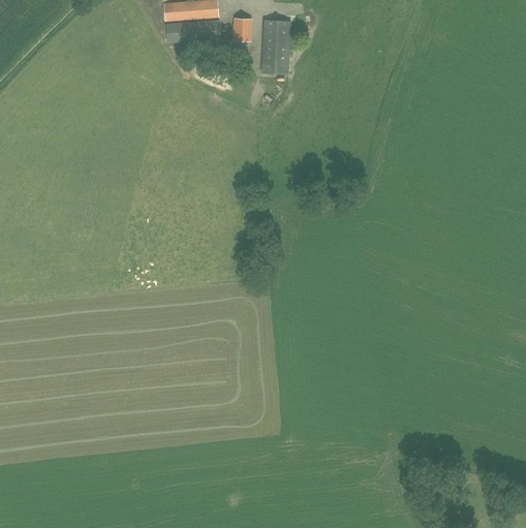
[(163,21),(217,17),(215,0),(162,4),(163,21)]
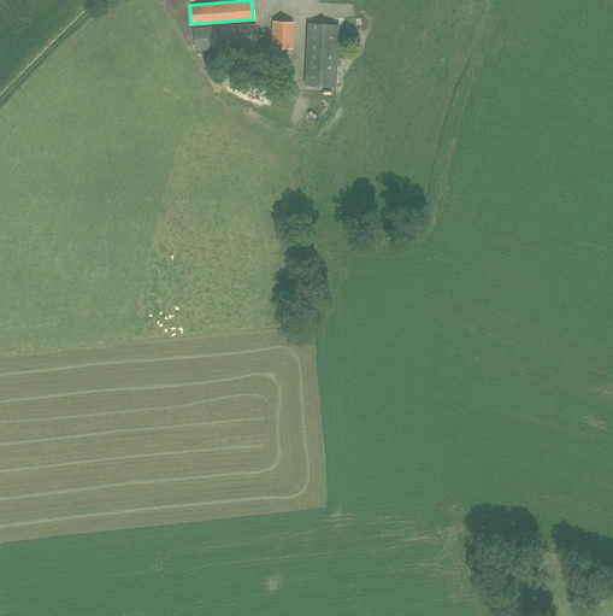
[(270,22),(269,47),(289,47),(290,22),(270,22)]
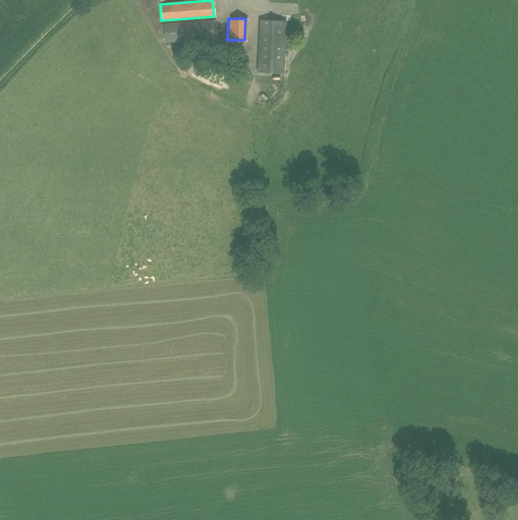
[(213,19),(161,23),(162,42),(215,39),(213,19)]
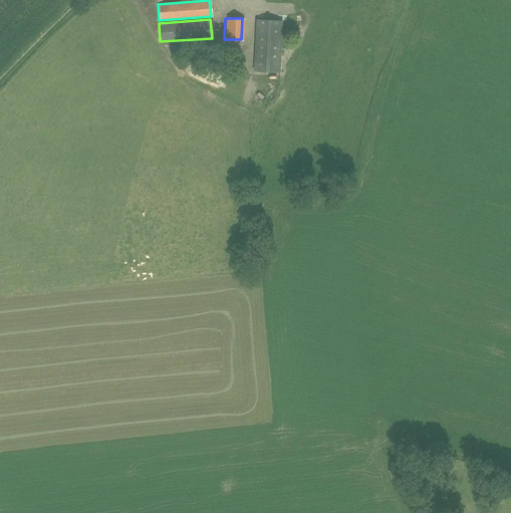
[(254,19),(252,70),(277,71),(279,20),(254,19)]
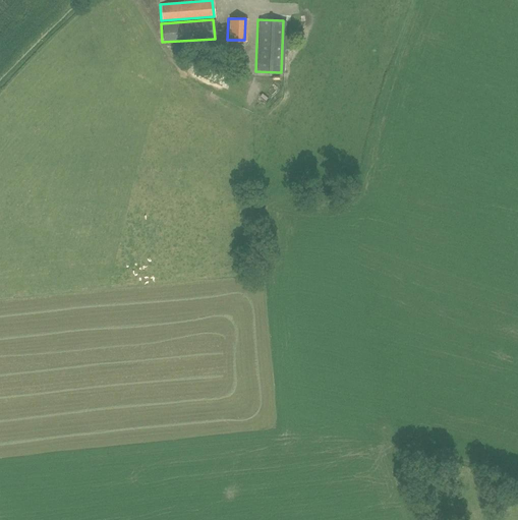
[(185,51),(173,45),(169,52),(181,58),(185,51)]
